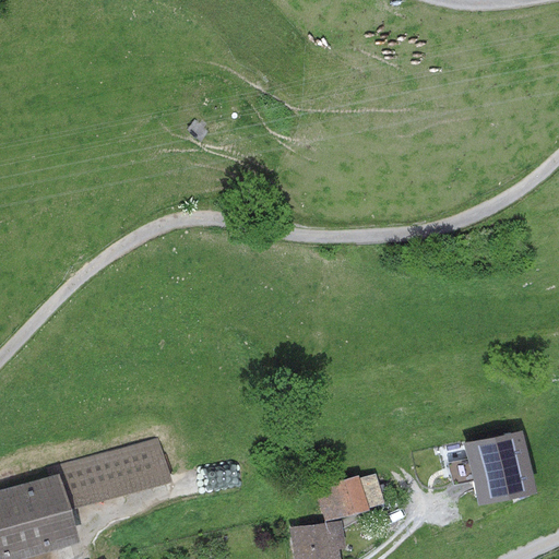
[(207,132),(194,121),(186,131),(199,142),(207,132)]
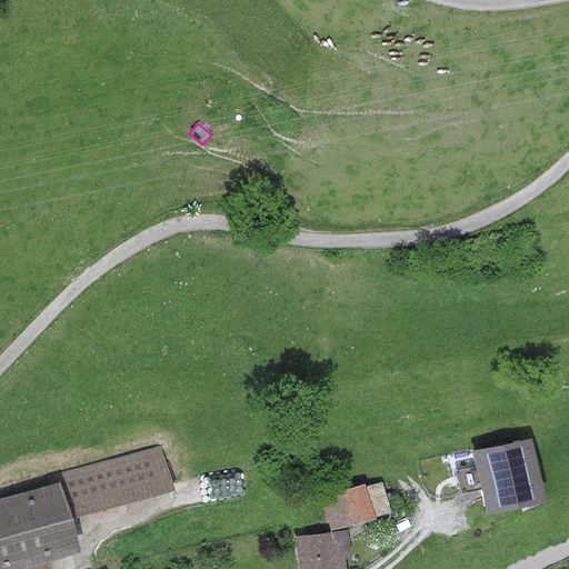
[(531,439),(471,451),(485,513),(543,501),(531,439)]
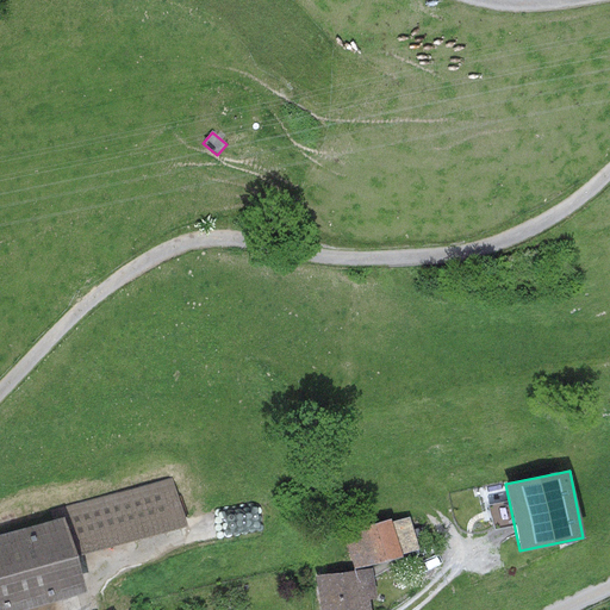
[(54,521),(0,535),(0,609),(18,609),(85,592),(75,558),(186,527),(173,478),(51,512),(54,521)]
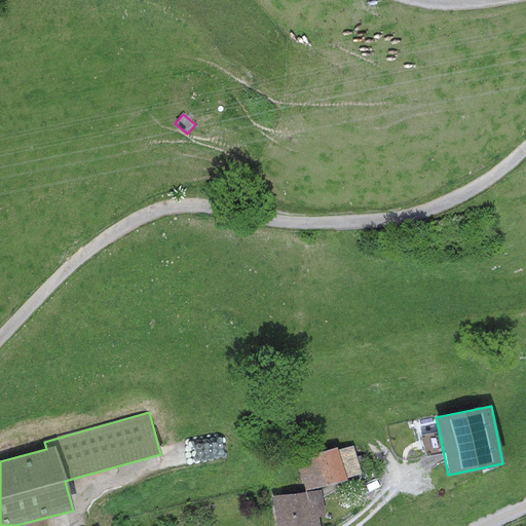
[(336,448),(296,458),(305,490),(361,475),(352,446),(337,450),(336,448)]
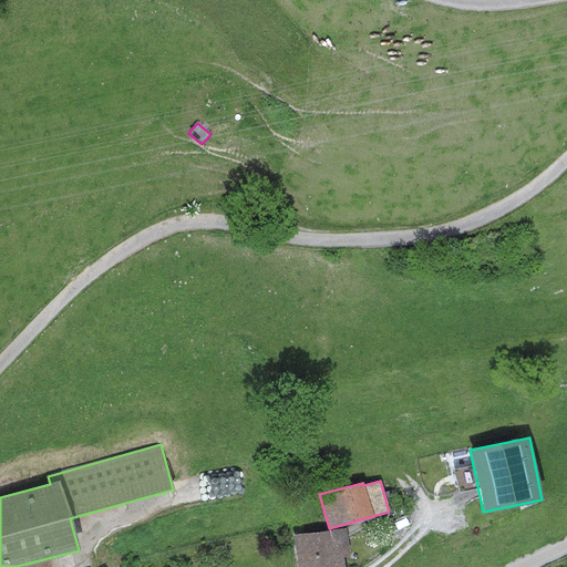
[(346,528),(292,536),(297,566),(343,566),(342,556),(349,556),(346,528)]
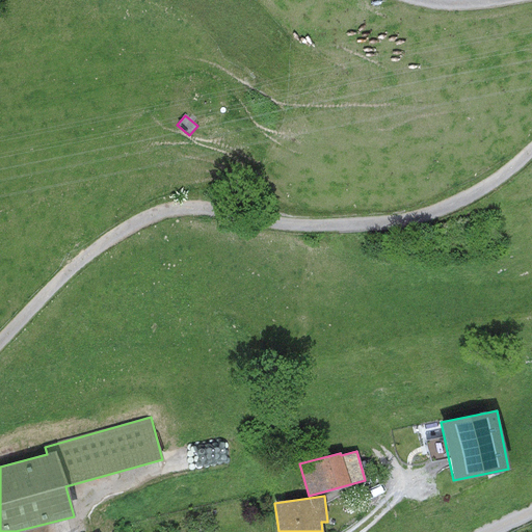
All buildings are outlined.
